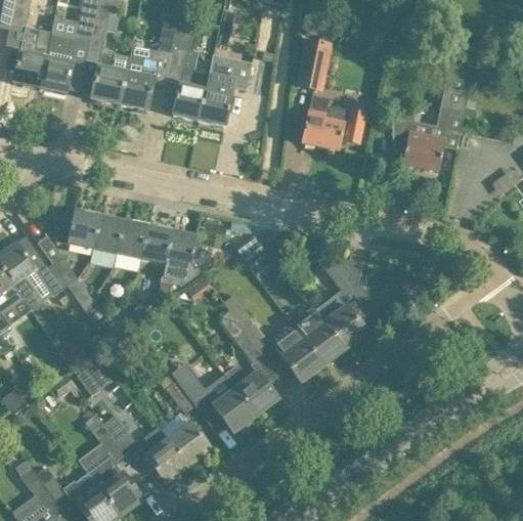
[(0,0),(0,22),(10,25),(14,0),(0,0)]
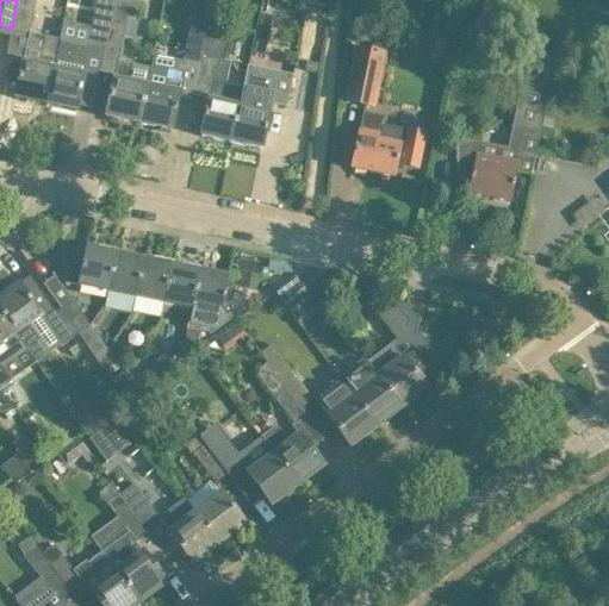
[(17,0),(12,29),(29,32),(35,0),(17,0)]
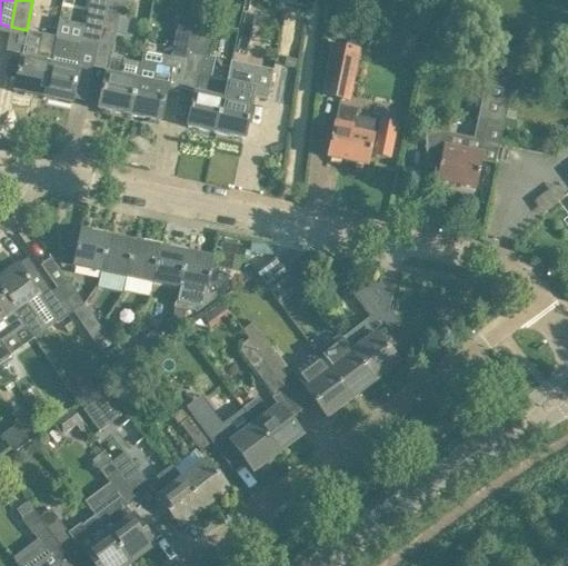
[(105,11),(107,0),(99,0),(98,10),(91,9),(88,8),(81,40),(78,61),(93,65),(98,43),(105,11)]
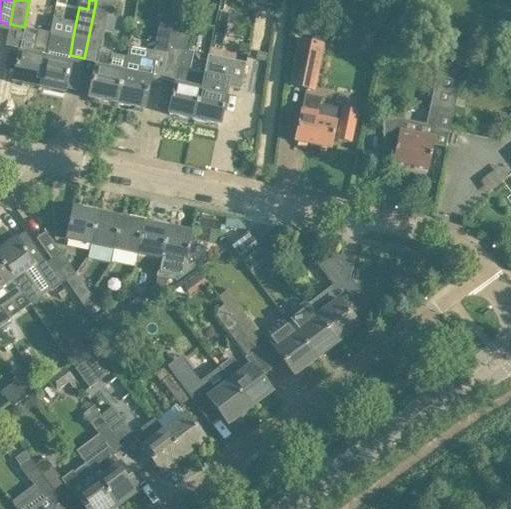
[(96,0),(94,10),(88,39),(102,42),(104,30),(107,14),(112,15),(116,0),(96,0)]
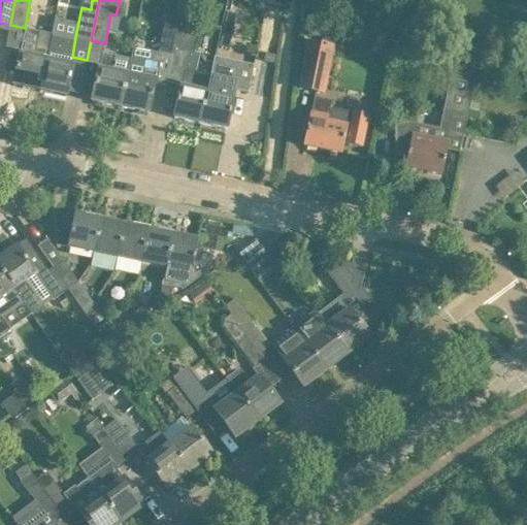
[(336,0),(335,7),(347,9),(349,0),(336,0)]
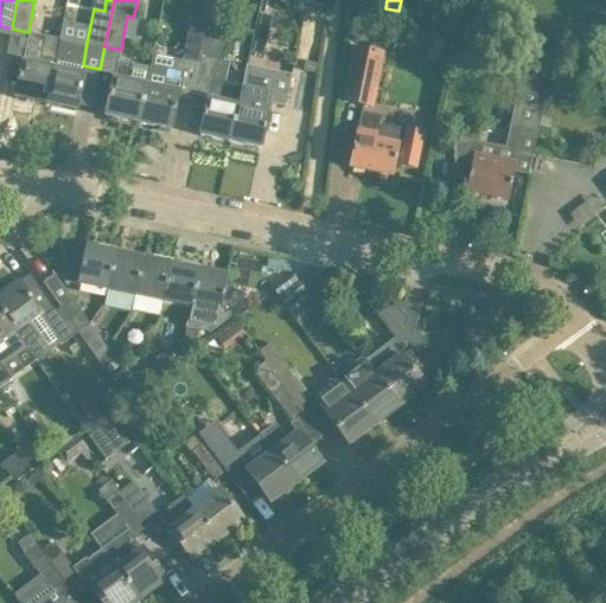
[(192,11),(182,58),(198,63),(201,53),(204,38),(208,20),(209,14),(192,11)]
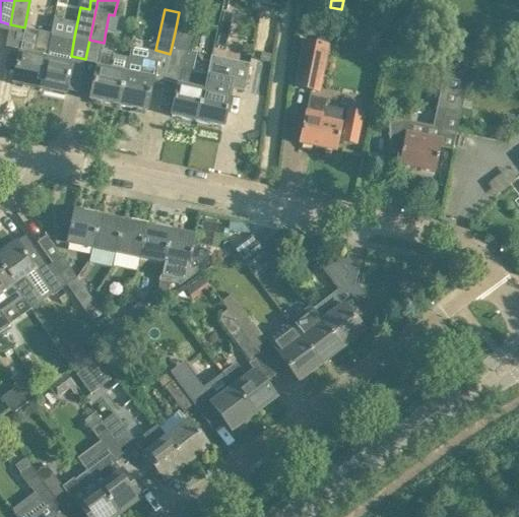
[(457,53),(463,33),(405,18),(400,39),(457,53)]
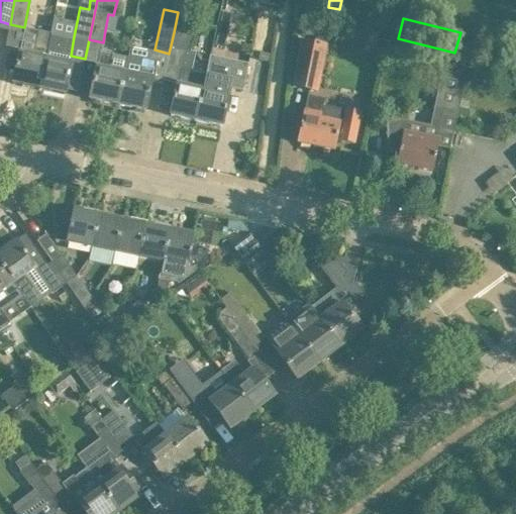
[(313,33),(315,21),(303,20),(302,31),(313,33)]
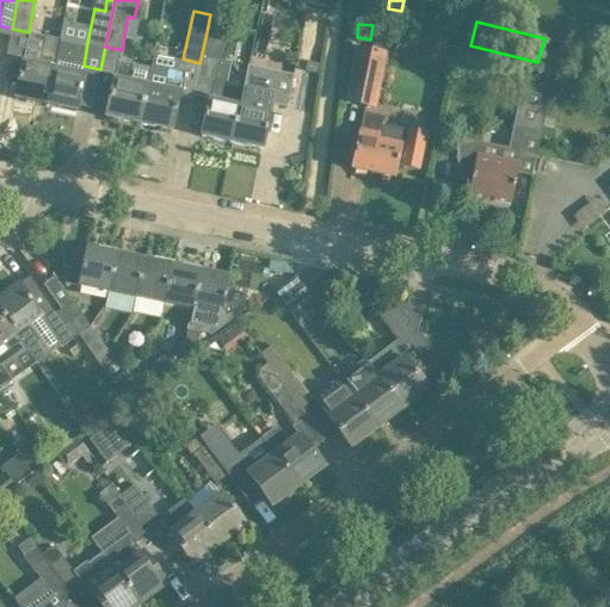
[(18,94),(47,100),(60,37),(45,33),(43,45),(28,42),(16,95),(17,95),(18,94)]
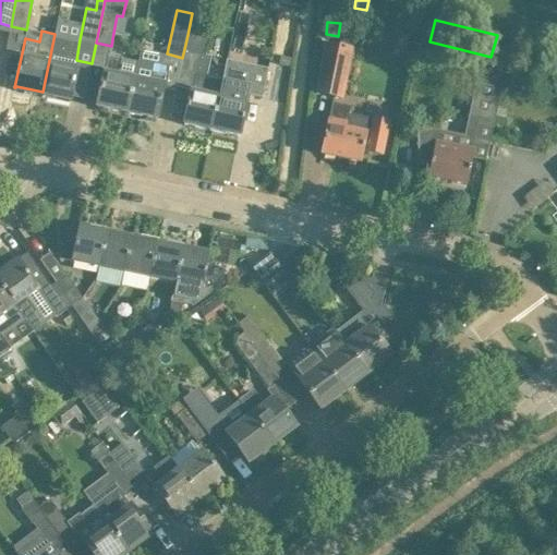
[(55,34),(43,92),(70,97),(69,98),(71,99),(72,95),(74,82),(88,85),(92,63),(76,60),(80,39),(68,36),(55,34)]
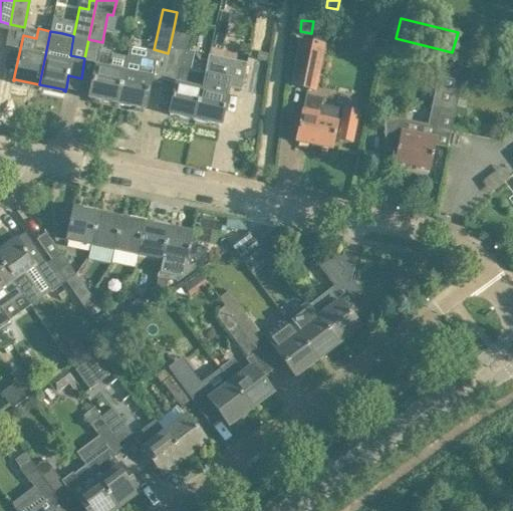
[(469,45),(470,34),(460,34),(459,44),(457,60),(442,57),(431,107),(455,111),(466,62),(465,61),(469,45)]
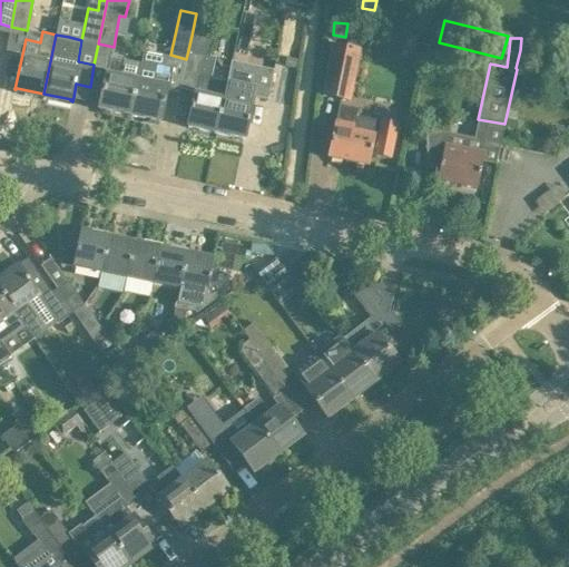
[(362,47),(332,41),(321,94),(351,100),(362,47)]
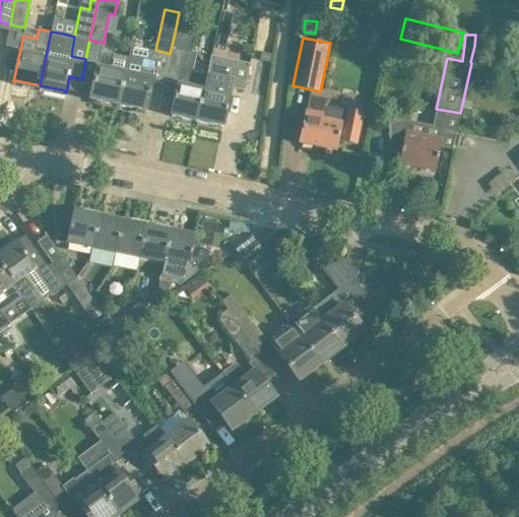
[(126,70),(119,103),(146,109),(152,80),(165,82),(165,79),(166,80),(169,65),(168,65),(170,54),(155,50),(131,45),(128,56),(126,70)]
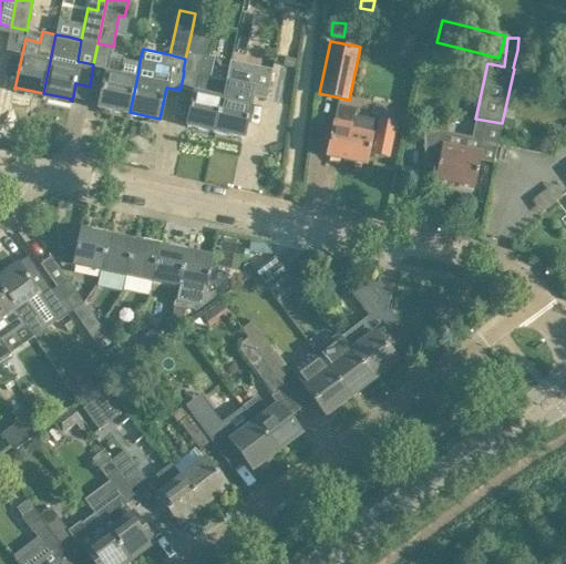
[(184,71),(181,88),(195,90),(187,124),(215,130),(229,58),(227,58),(223,79),(211,77),(215,55),(209,54),(187,50),(185,59),(183,71),(184,71)]
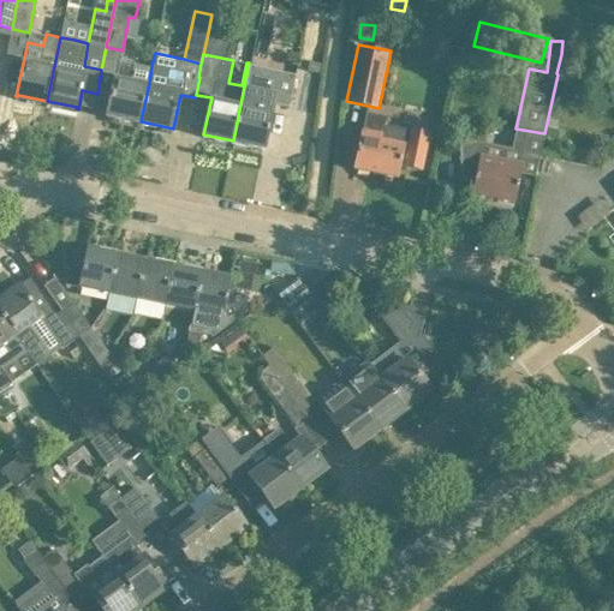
[(113,91),(108,115),(141,121),(149,83),(151,66),(133,63),(119,60),(115,77),(113,91)]
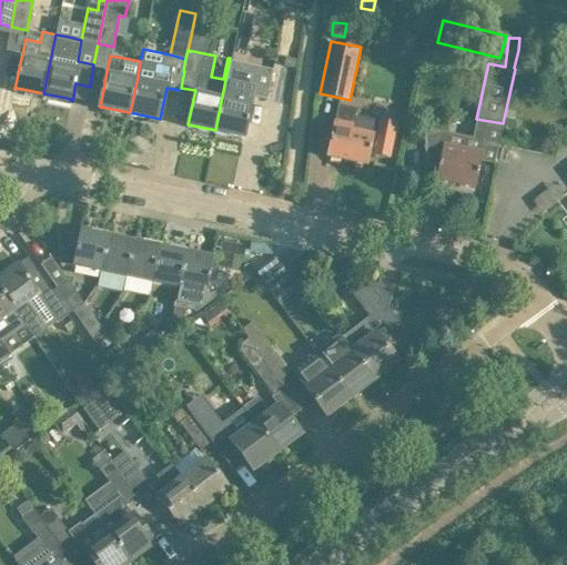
[(230,58),(215,130),(216,130),(244,137),(252,102),(253,94),(264,97),(270,67),(230,58)]
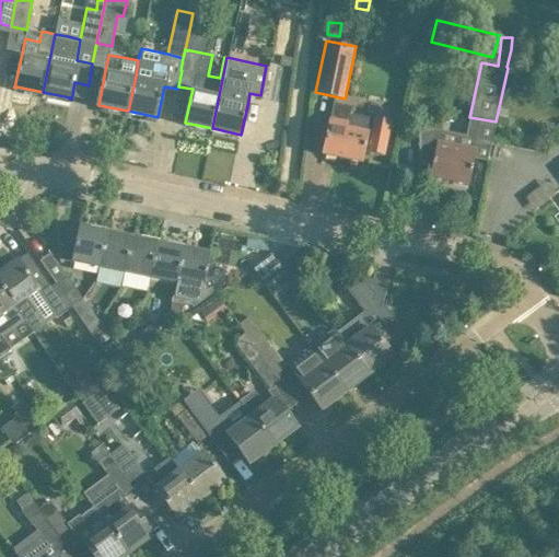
[(362,161),(365,148),(370,148),(369,150),(384,153),(391,119),(376,116),(375,118),(350,113),(351,105),(335,102),(332,118),(330,118),(323,152),(362,161)]
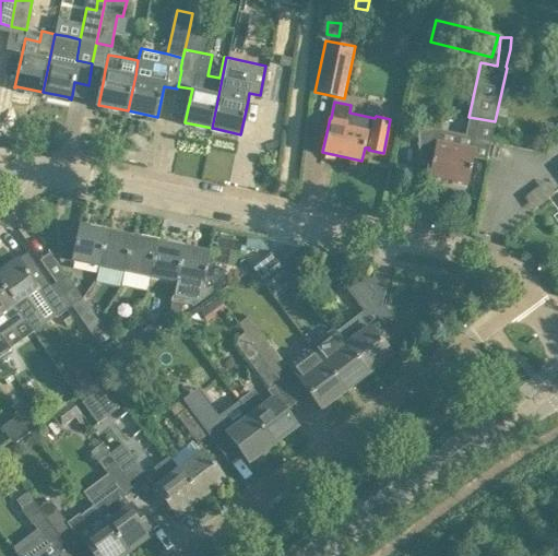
[(478,135),(465,133),(418,123),(420,162),(431,164),(429,174),(469,182),(473,161),(474,155),(478,135)]
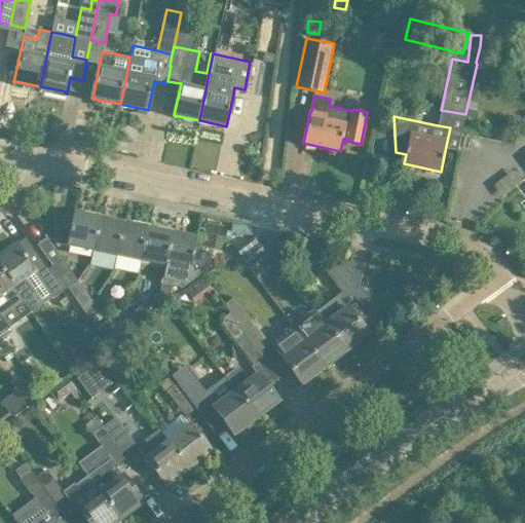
[(61,222),(57,243),(77,246),(94,250),(101,213),(85,210),(84,214),(75,212),(73,225),(61,222)]
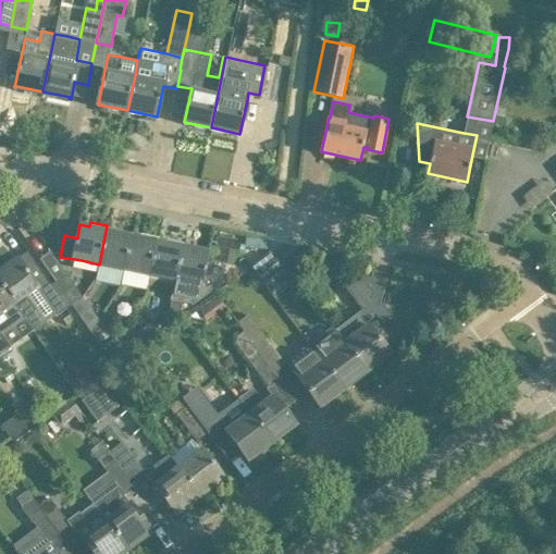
[(107,225),(99,265),(124,270),(132,231),(116,228),(115,232),(107,230),(108,226),(107,225)]
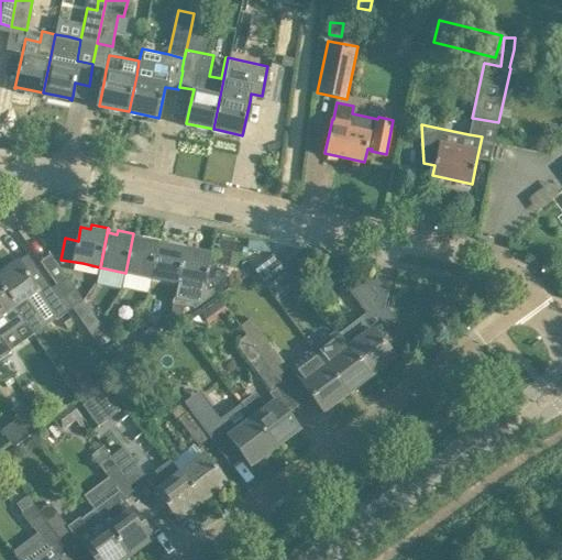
[(133,233),(125,273),(152,278),(160,239),(143,235),(142,240),(133,238),(134,233),(133,233)]
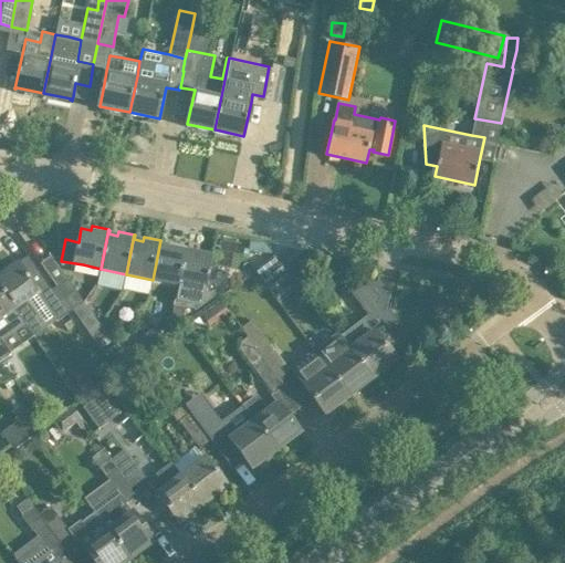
[(251,237),(249,247),(272,251),(273,241),(251,237)]
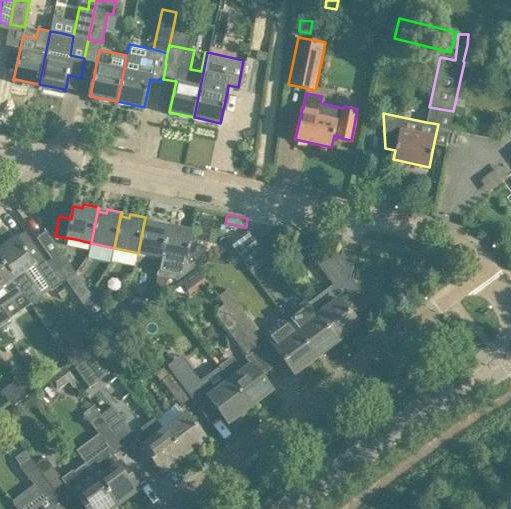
[(145,217),(138,253),(161,257),(168,222),(154,219),(153,223),(145,221),(146,217),(145,217)]
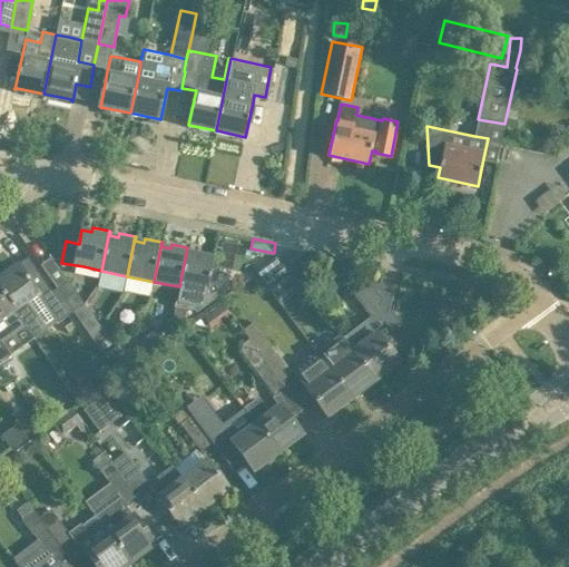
[(174,316),(151,332),(159,343),(183,325),(187,310),(187,308),(197,310),(216,296),(217,293),(207,292),(211,275),(215,253),(197,250),(196,254),(188,252),(188,247),(187,247),(179,286),(175,305),(174,316)]
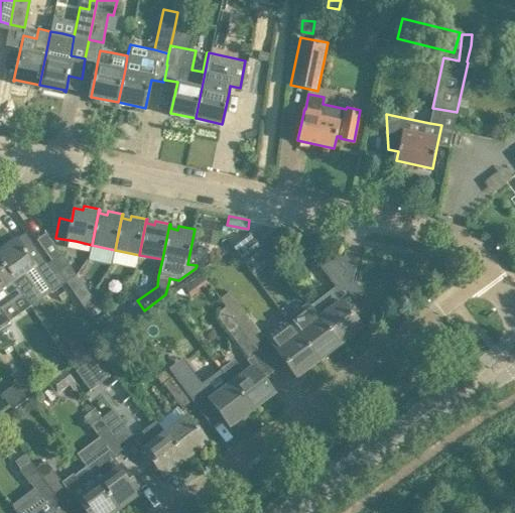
[(260,246),(259,245),(250,233),(233,246),(242,258),(254,273),(259,270),(275,258),(264,243),(260,246)]
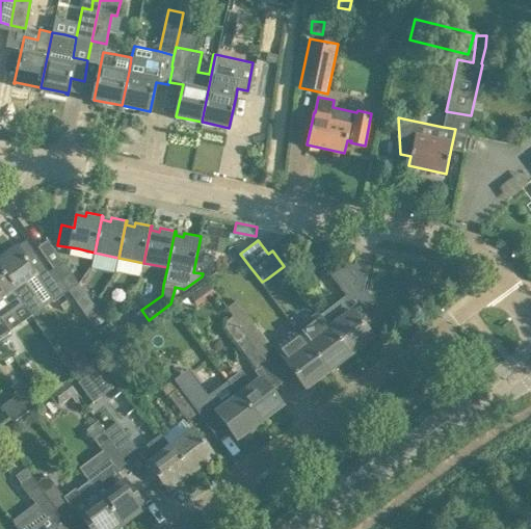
[(64,292),(46,266),(33,249),(24,256),(17,245),(0,257),(0,270),(22,301),(33,293),(24,282),(34,274),(53,300),(64,292)]
